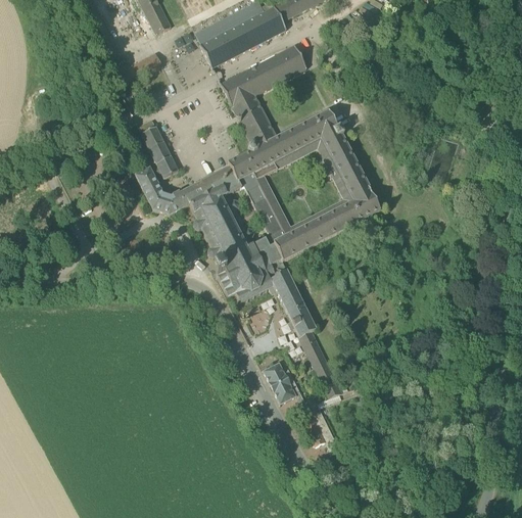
[(140,0),(157,33),(171,26),(157,0),(140,0)]
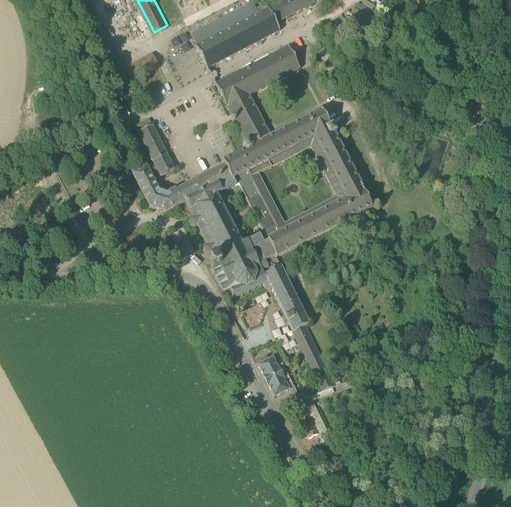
[(283,16),(276,2),(261,10),(256,0),(253,0),(215,20),(214,19),(192,31),(198,42),(196,43),(208,65),(281,27),(277,19),(283,16)]
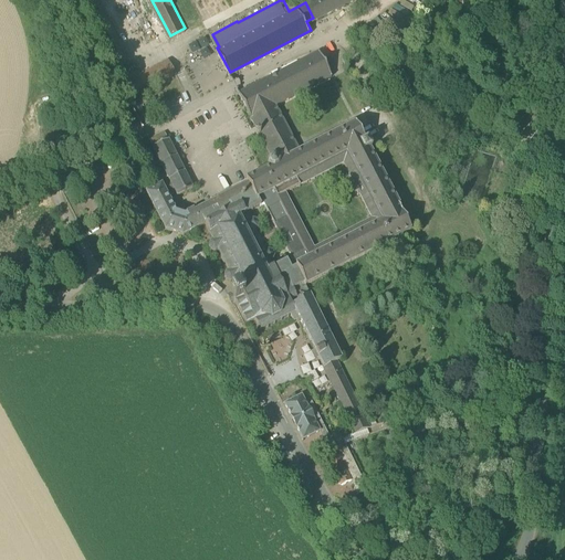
[(310,0),(305,2),(313,18),(346,0),(310,0)]
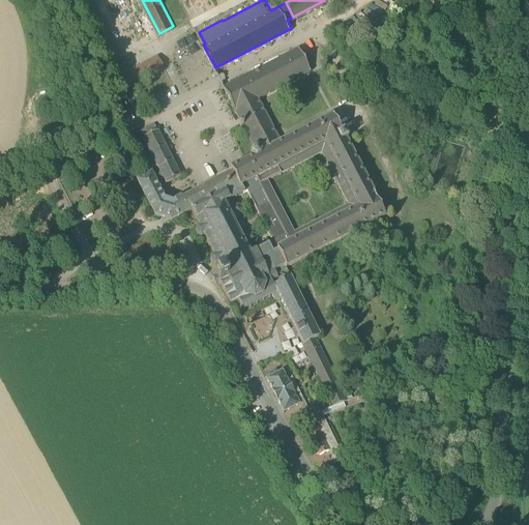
[(277,288),(278,288),(269,269),(287,261),(288,263),(385,211),(377,195),(361,165),(362,164),(360,158),(358,159),(346,137),(349,135),(345,127),(342,128),(333,113),(282,140),(259,95),(311,68),(299,45),(224,84),(242,120),(240,121),(241,123),(243,122),(254,143),(258,141),(260,145),(256,144),(253,146),(251,150),(253,154),(231,166),(233,168),(182,195),(182,193),(174,197),(166,194),(153,170),(152,169),(138,176),(155,211),(156,211),(168,215),(172,216),(192,206),(193,206),(197,213),(196,213),(197,214),(201,221),(198,223),(196,227),(198,230),(202,231),(205,230),(209,237),(208,237),(211,242),(215,250),(212,251),(211,255),(212,259),(216,260),(219,258),(224,265),(216,269),(217,270),(213,272),(216,279),(219,276),(232,299),(239,295),(243,304),(244,305),(277,288)]
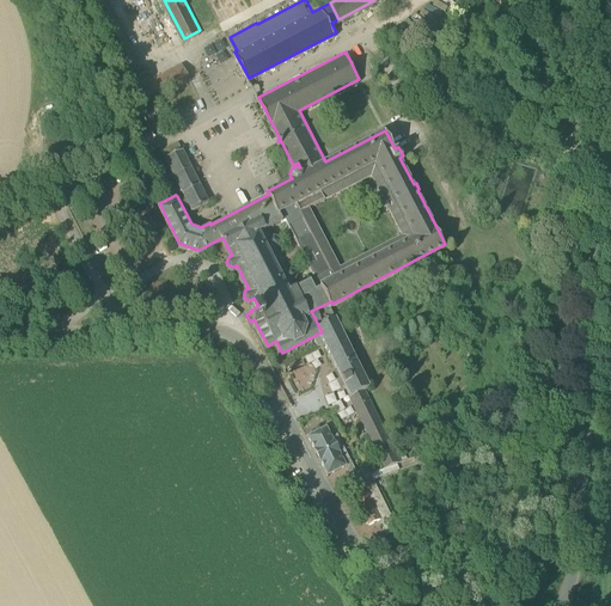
[(159,92),(195,74),(187,59),(152,77),(159,92)]
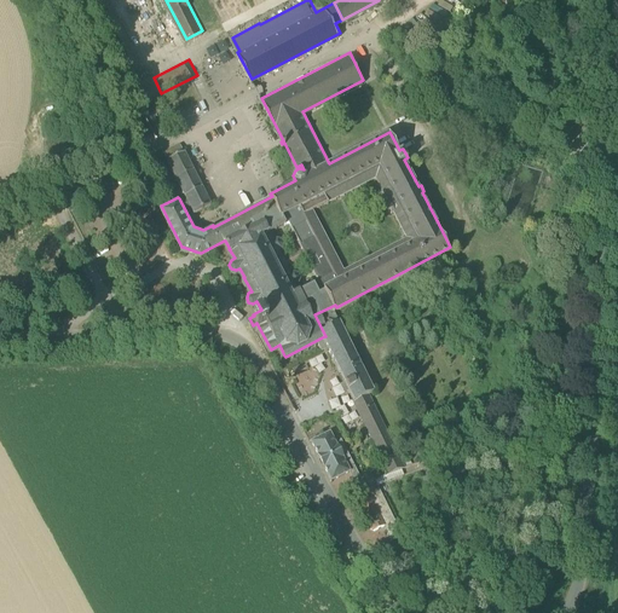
[(474,129),(492,121),(485,108),(467,116),(474,129)]
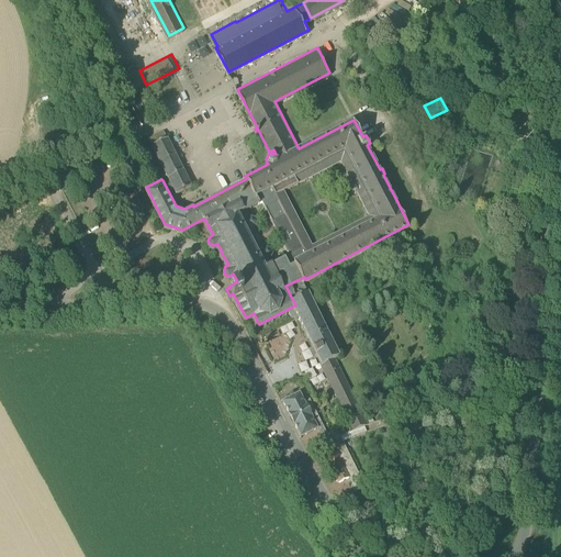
[(165,127),(149,135),(177,190),(192,182),(165,127)]
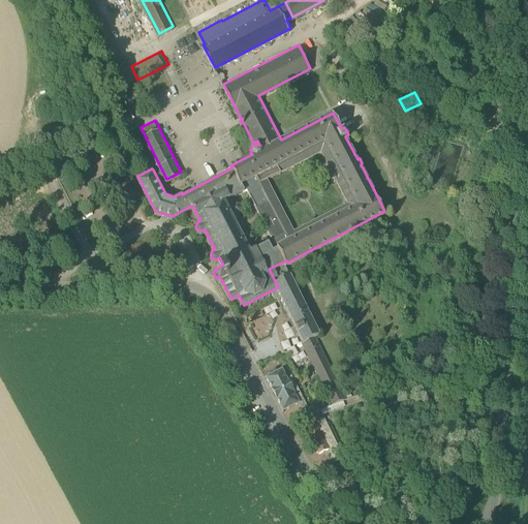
[(278,288),(333,399),(334,401),(346,396),(315,334),(320,331),(286,263),(287,263),(286,260),(269,269),(278,287),(277,287),(278,288)]
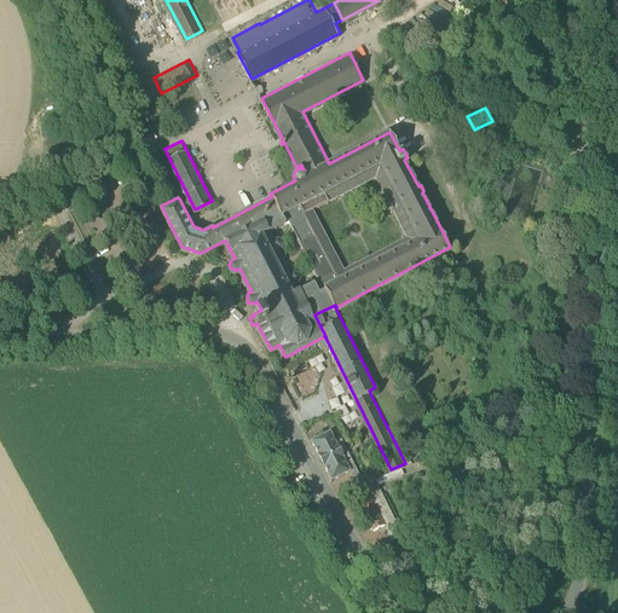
[(339,393),(330,397),(334,405),(342,402),(339,393)]
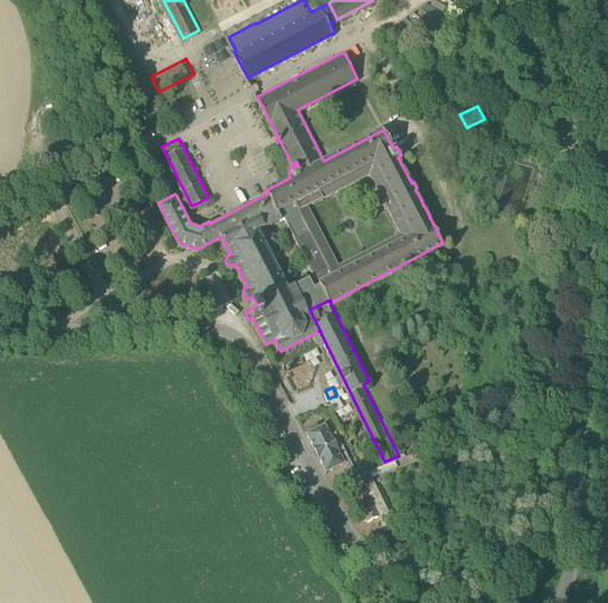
[(307,429),(307,431),(314,444),(313,444),(319,456),(326,469),(342,460),(350,476),(359,471),(336,426),(334,427),(336,428),(331,431),(325,420),(307,429)]
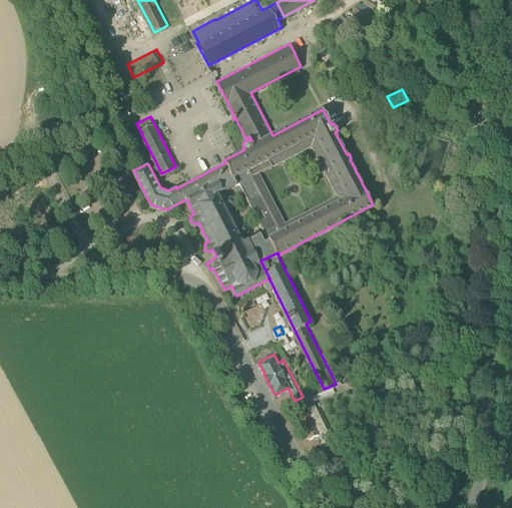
[(323,447),(328,444),(331,443),(330,442),(329,443),(325,435),(329,433),(310,395),(303,398),(303,397),(295,401),(295,402),(293,403),(308,435),(312,436),(313,436),(318,433),(324,446),(323,446),(323,447)]
